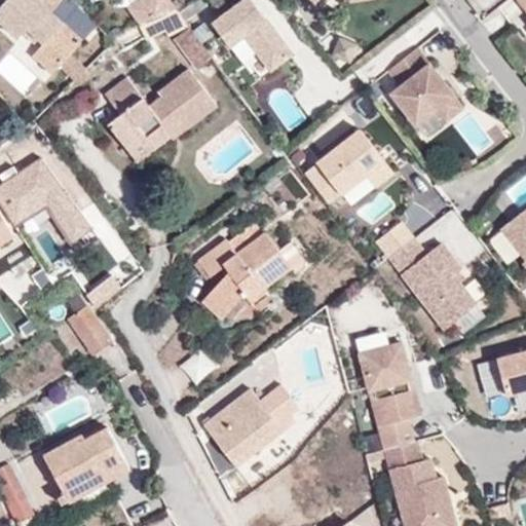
[(45,45),(40,51),(60,70),(61,68),(72,57),(85,42),(38,0),(9,0),(0,10),(0,22),(20,40),(25,35),(29,30),(40,41),(45,45)]
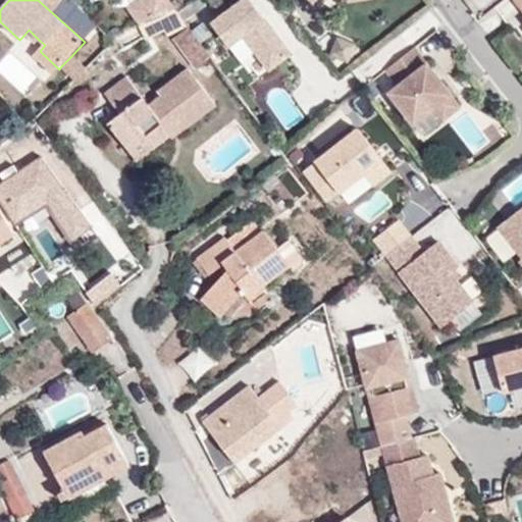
[(136,30),(143,27),(144,27),(175,10),(167,0),(151,0),(127,11),(136,30)]
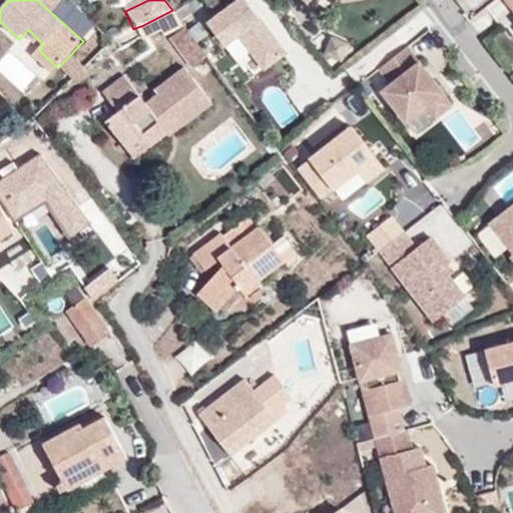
[(262,67),(284,49),(244,0),(212,26),(230,49),(241,41),(262,67)]
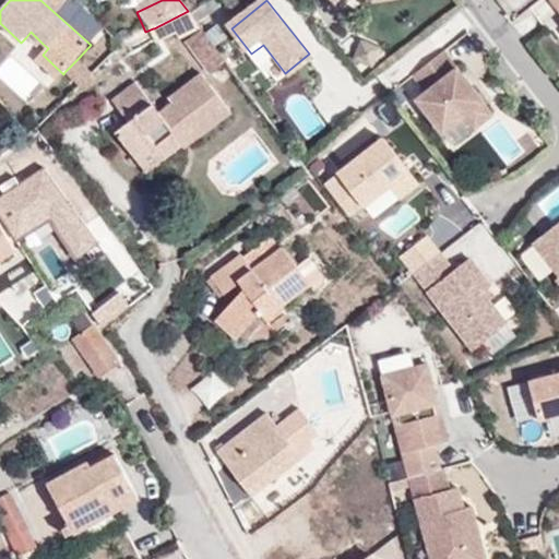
[(558,0),(545,0),(558,18),(558,0)]
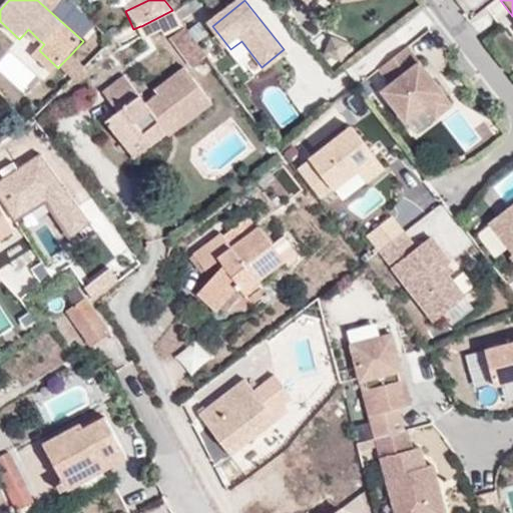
[(165,34),(183,24),(172,10),(141,26),(145,35),(163,29),(165,34)]
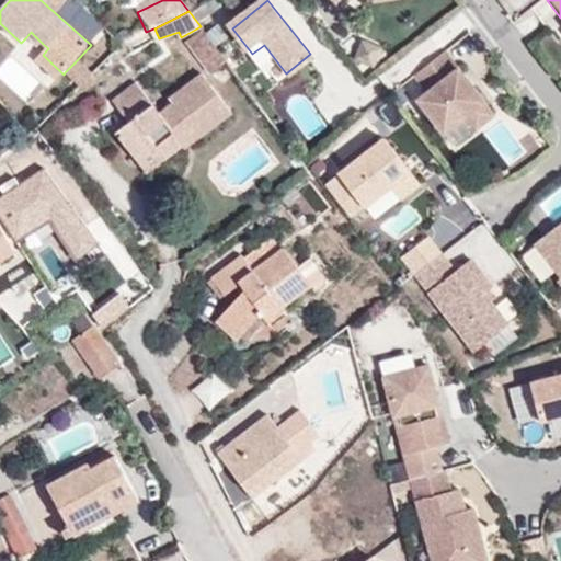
[(186,42),(207,72),(226,59),(203,30),(186,42)]
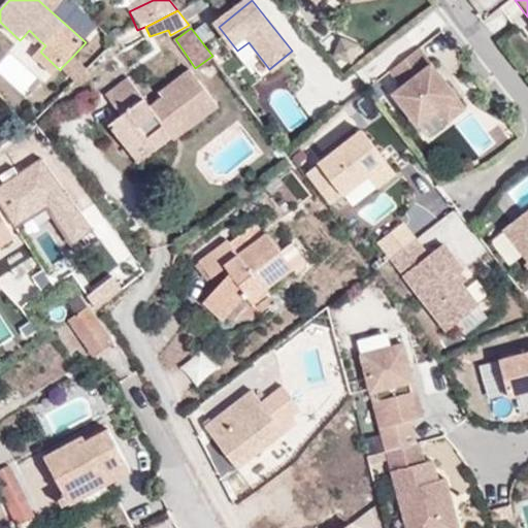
[(25,35),(36,44),(40,41),(29,30),(25,35)]
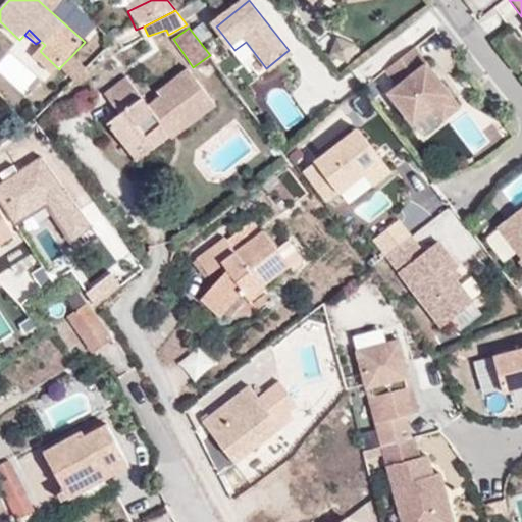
[(421,60),(424,57),(412,43),(379,67),(392,85),(382,92),(406,125),(430,107),(439,118),(457,106),(421,60)]
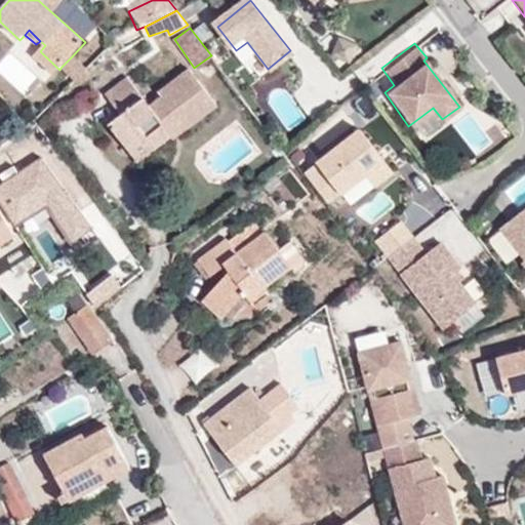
[(35,57),(54,76),(59,70),(40,51),(35,57)]
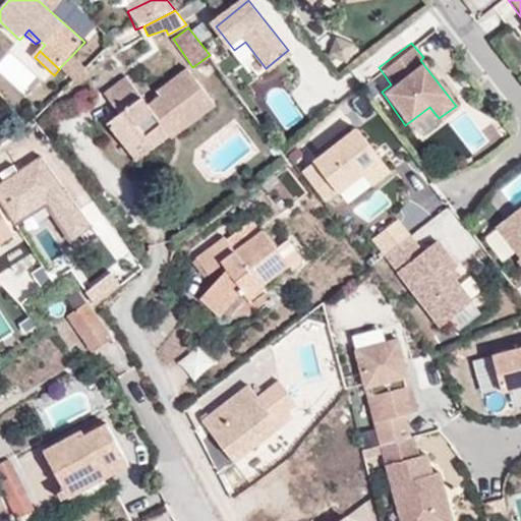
[(84,70),(71,56),(60,67),(73,80),(84,70)]
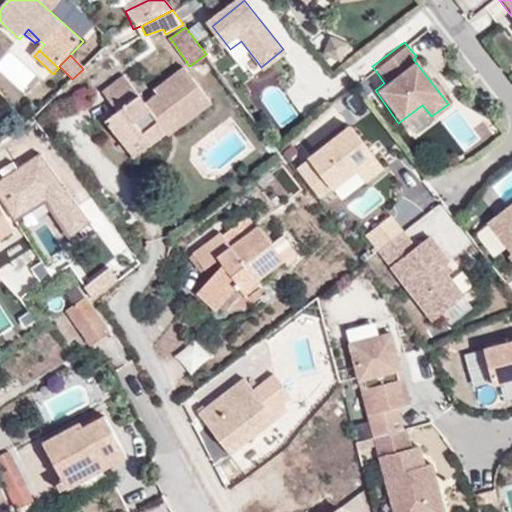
[(142,132),(151,143),(167,131),(159,120),(171,110),(181,125),(212,102),(185,67),(155,89),(158,94),(146,103),(124,75),(104,91),(119,111),(107,120),(125,146),(142,132)]
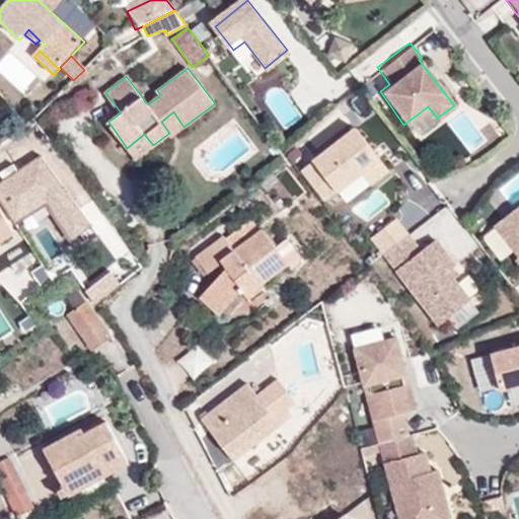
[(403,125),(413,137),(437,118),(428,106),(403,125)]
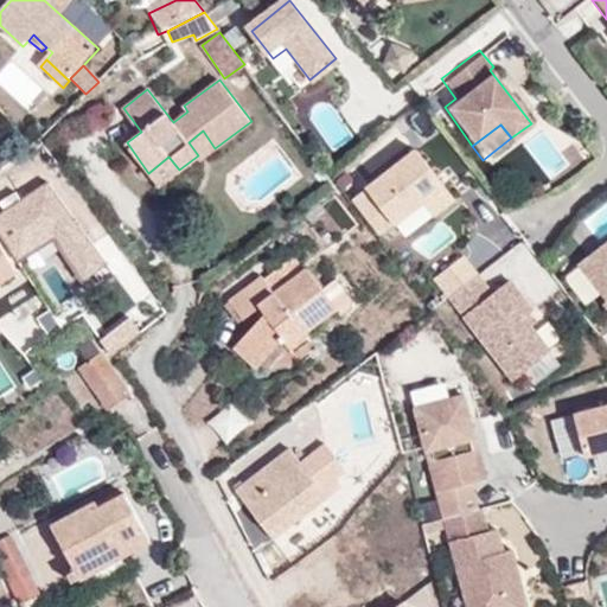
[(198,155),(200,159),(215,148),(203,131),(189,142),(198,155)]
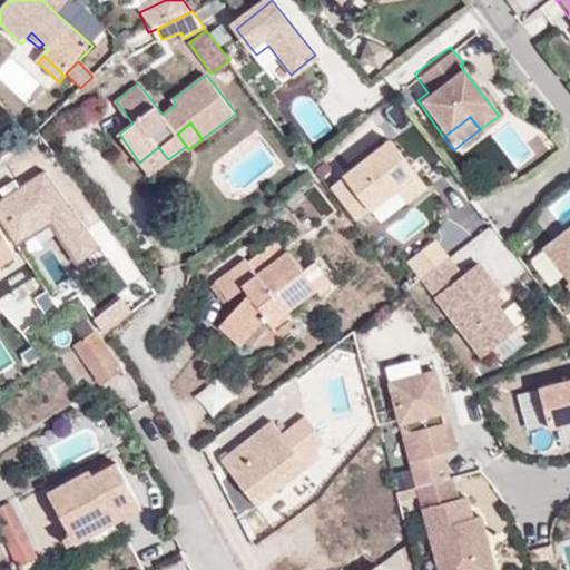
[(391,144),(346,180),(376,217),(404,198),(409,205),(429,193),(391,144)]
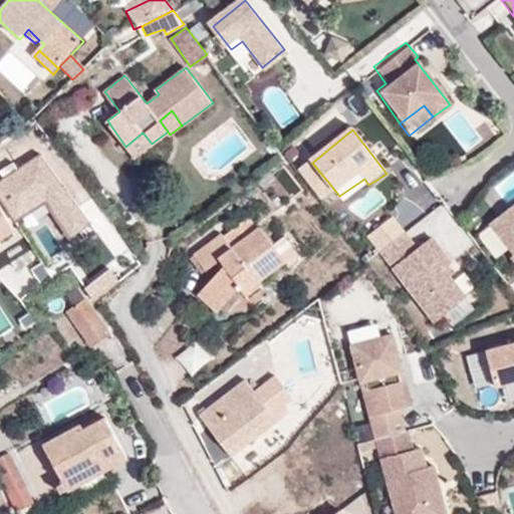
[(125,147),(134,157),(152,144),(143,133),(125,147)]
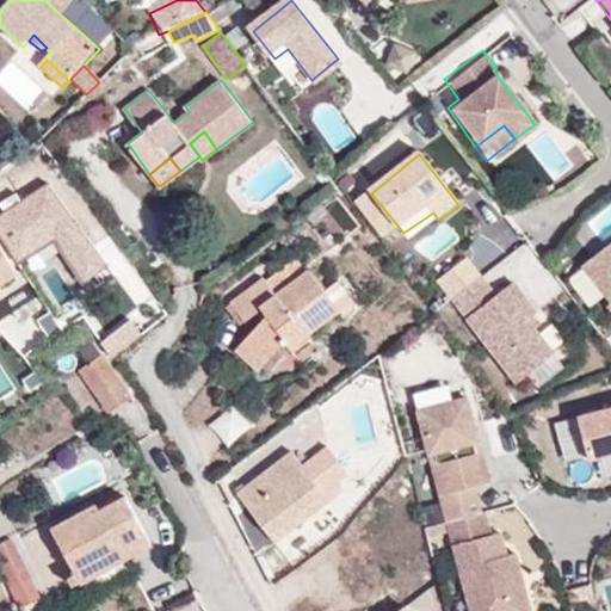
[(403,233),(408,240),(438,220),(433,213),(403,233)]
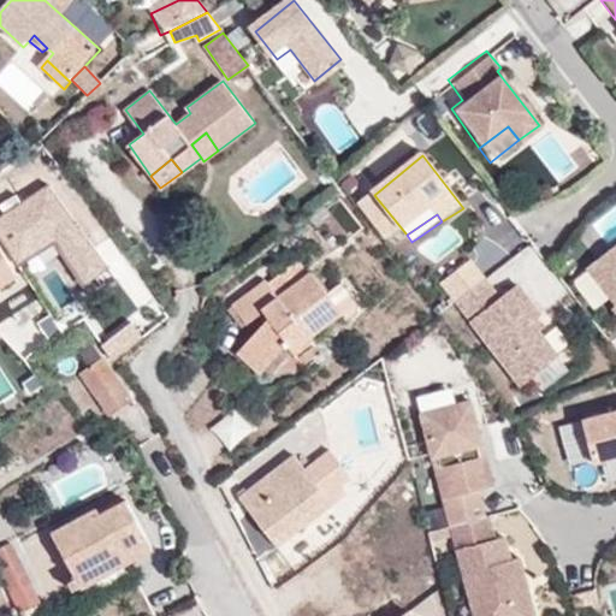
[(615,237),(576,267),(615,325),(615,237)]
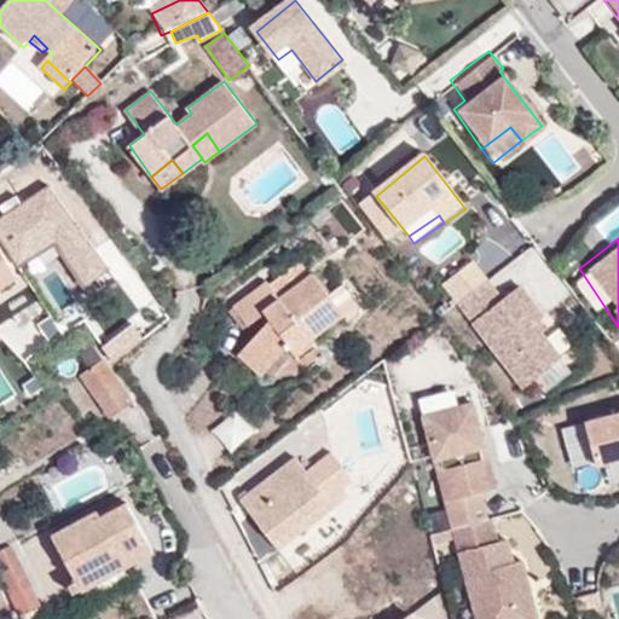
[(0,285),(18,275),(6,255),(0,258),(0,285)]
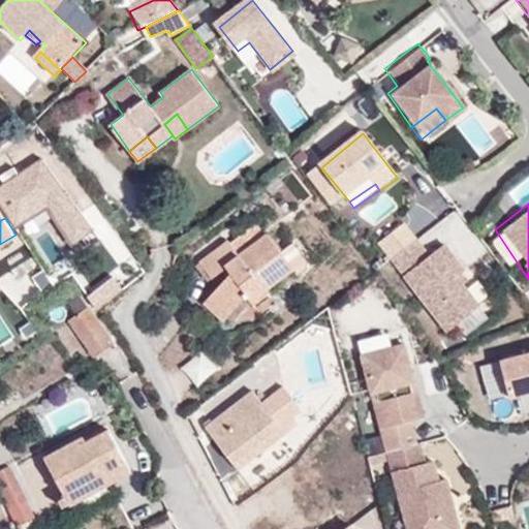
[(266,237),(256,223),(230,243),(239,255),(266,237)]
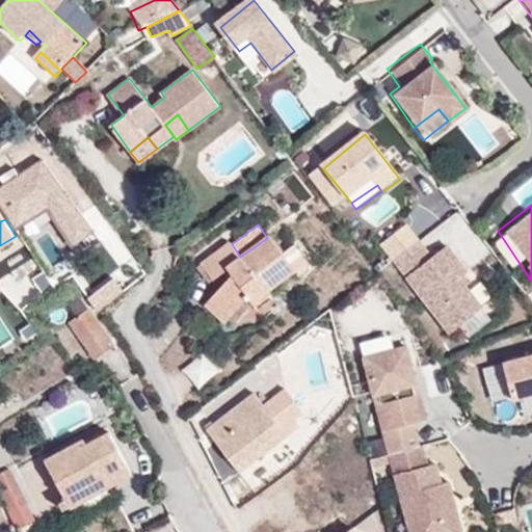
[(380,244),(393,260),(418,240),(404,224),(380,244)]
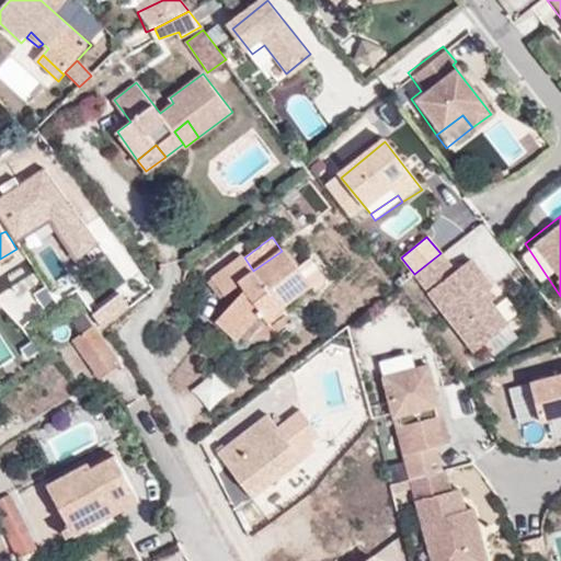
[(216,320),(238,338),(241,335),(261,311),(266,319),(272,327),(288,315),(284,306),(310,286),(312,285),(299,266),(286,248),(282,251),(253,271),(244,258),(243,255),(213,277),(225,295),(241,283),(243,287),(216,320)]
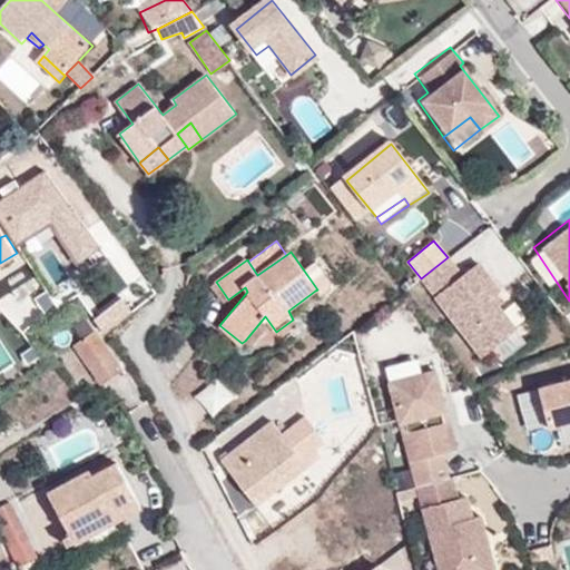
[(316,262),(304,271),(317,290),(315,291),(318,297),(320,296),(330,290),(330,281),(316,262)]
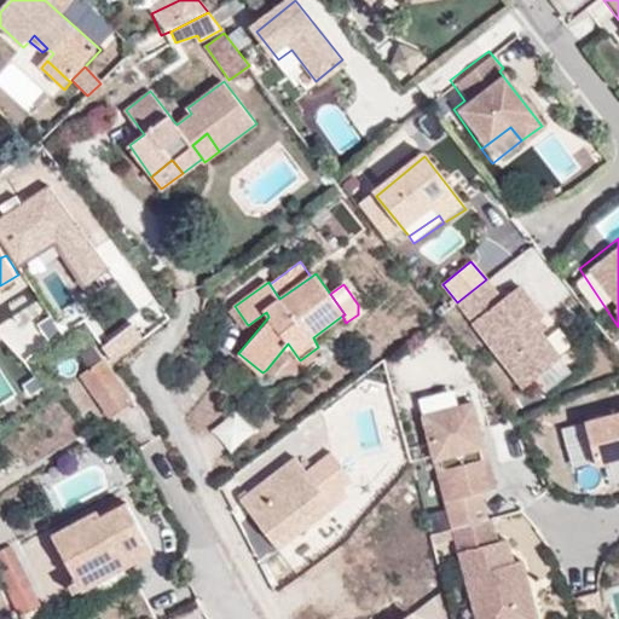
[(482,289),(453,311),(516,397),(555,368),(528,333),(538,325),(515,295),(497,308),(482,289)]
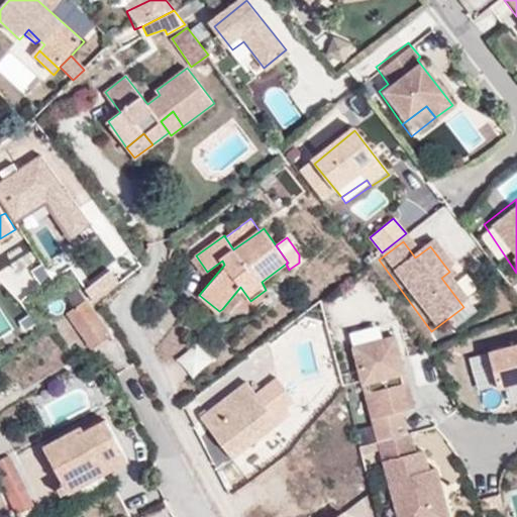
[(74,308),(67,313),(69,316),(88,303),(77,286),(65,294),(74,308)]
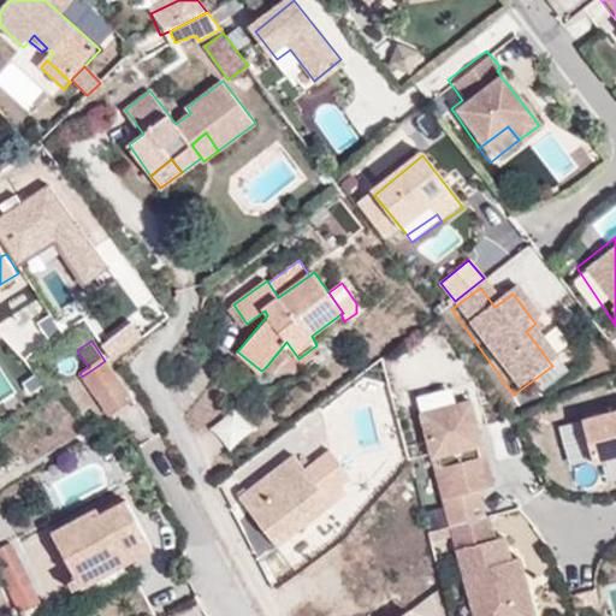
[(265,368),(272,374),(292,350),(286,342),(265,368)]
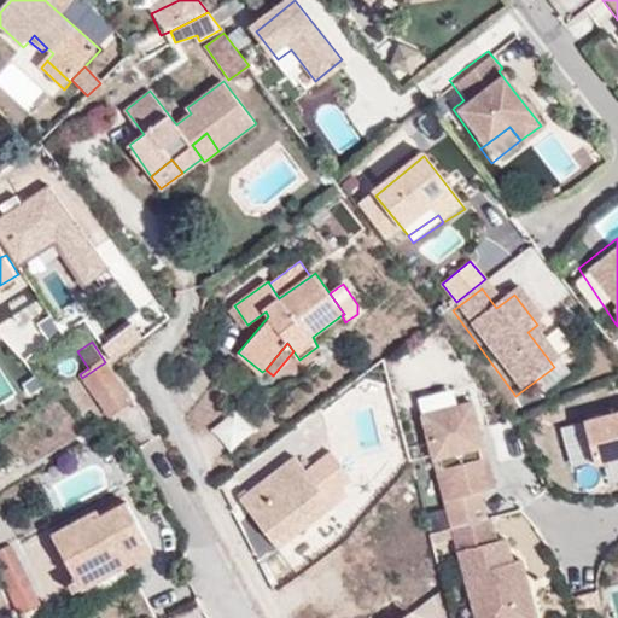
[(132,401),(105,362),(82,378),(109,417),(132,401)]
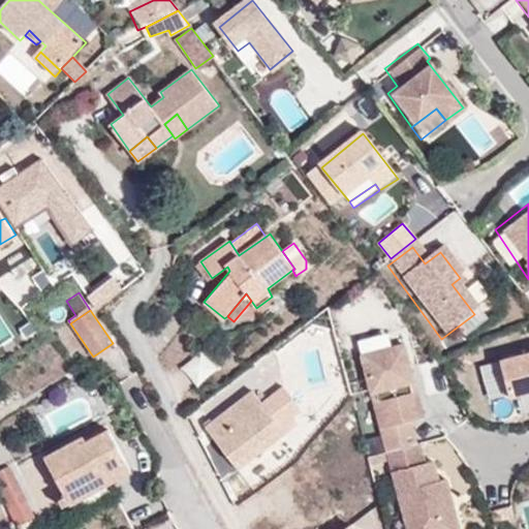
[(360,355),(386,452),(389,450),(414,443),(408,421),(400,424),(398,416),(407,414),(421,410),(403,343),(360,355)]
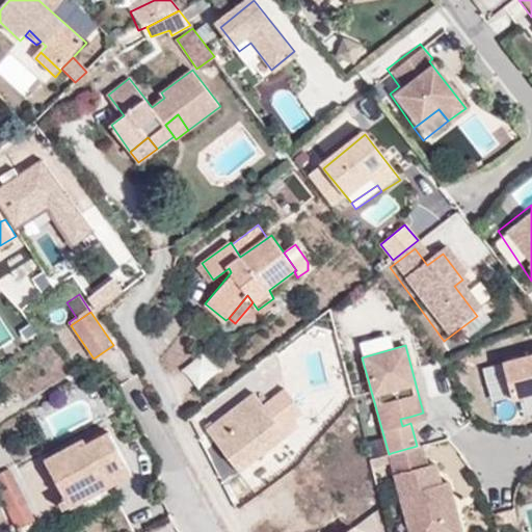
[(531,390),(531,350),(503,360),(512,396),(531,390)]
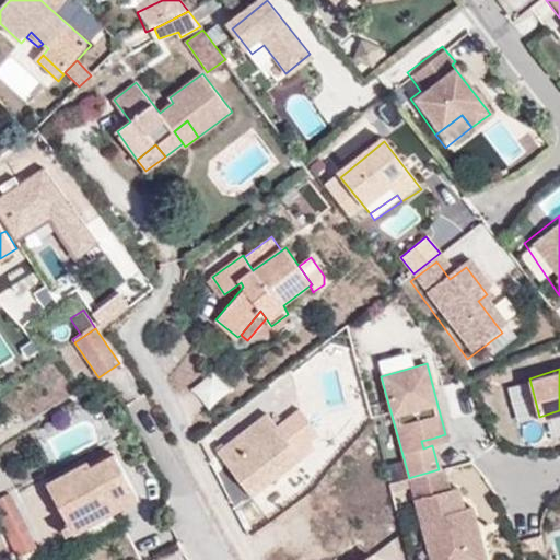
[(317,434),(299,410),(278,427),(296,450),(317,434)]
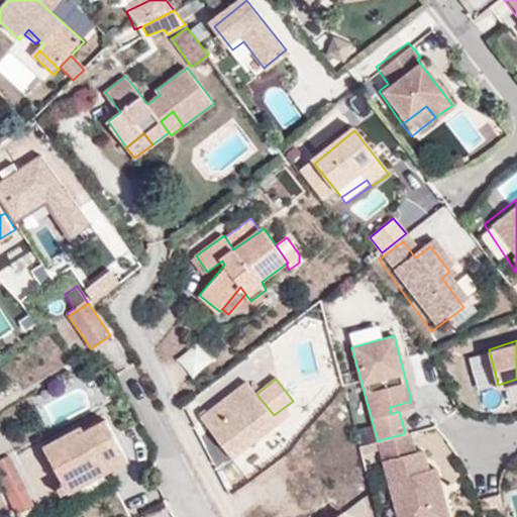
[(231,458),(279,422),(274,415),(256,394),(248,383),(201,418),(231,458)]
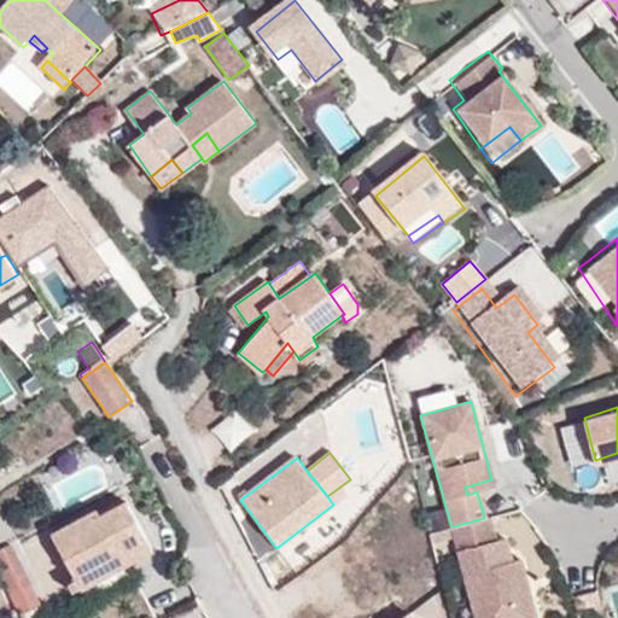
[(477,491),(476,484),(465,487),(467,495),(477,491)]
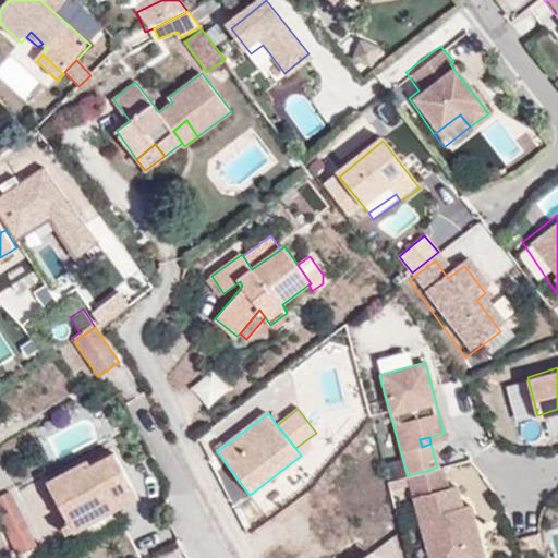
[(73,530),(73,531),(75,530),(112,511),(137,497),(114,452),(91,464),(88,460),(47,482),(70,523),(62,526),(65,533),(73,530)]
